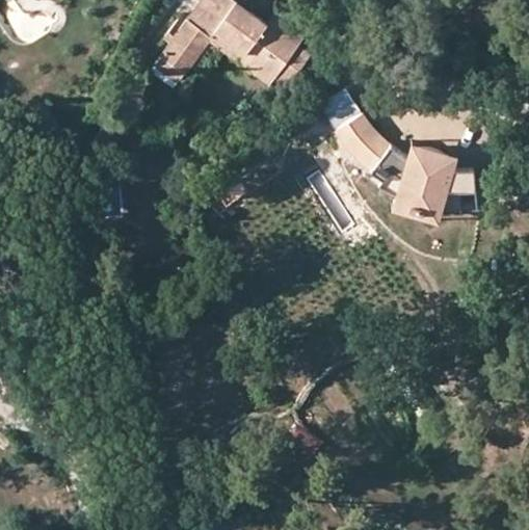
[(180,82),(210,42),(218,31),(276,75),(299,46),(271,24),(238,0),(203,0),(156,63),(180,82)]
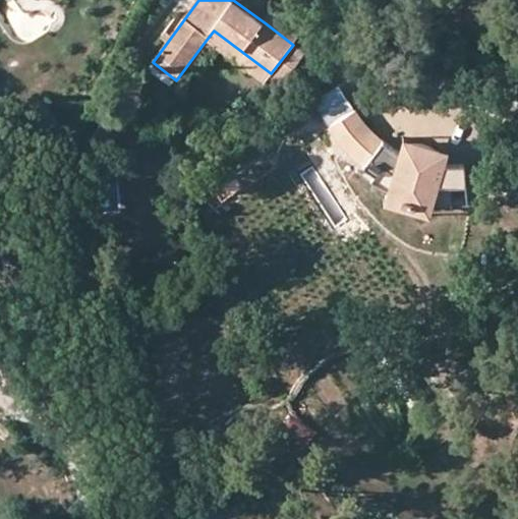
[(278,7),(266,23),(293,45),(306,27),(278,7)]
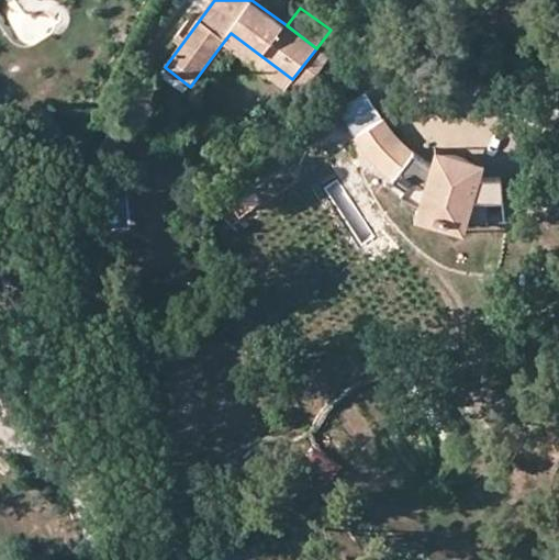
[(284,90),(292,79),(231,33),(222,44),(284,90)]
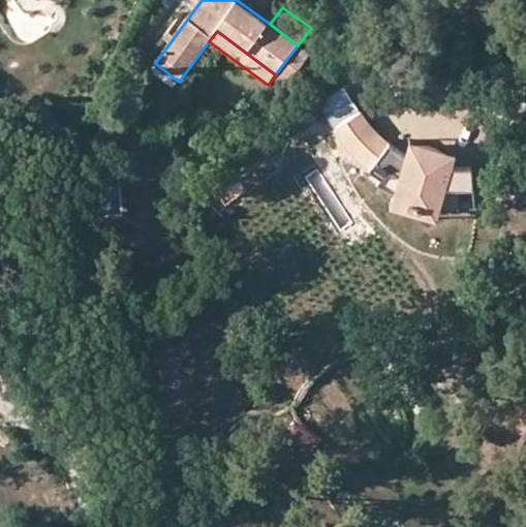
[(315,58),(298,45),(275,74),(292,88),(315,58)]
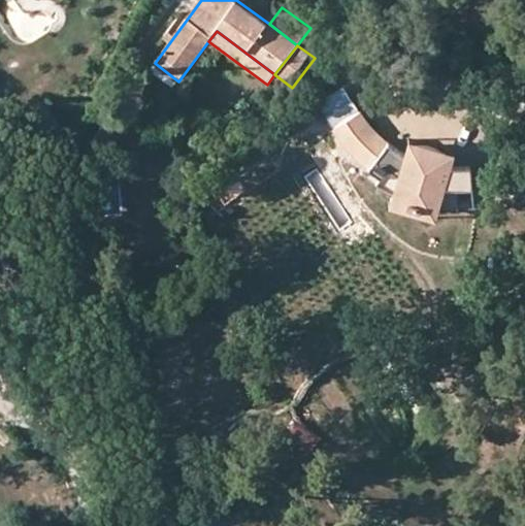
[(420,216),(436,221),(441,216),(443,208),(459,210),(473,209),(470,166),(460,166),(454,165),(453,164),(452,163),(450,159),(451,152),(407,138),(403,154),(393,145),(387,140),(381,136),(373,130),(367,124),(363,120),(363,119),(362,118),(361,116),(360,114),(359,112),(358,111),(332,131),(333,132),(334,134),(336,138),(340,142),(346,149),(350,153),(355,158),(361,162),(365,165),(366,166),(367,166),(368,167),(370,168),(371,169),(372,169),(366,176),(367,177),(368,179),(371,183),(374,186),(379,190),(382,191),(384,193),(386,193),(387,194),(390,195),(392,196),(394,197),(396,197),(389,205),(408,209),(420,216)]
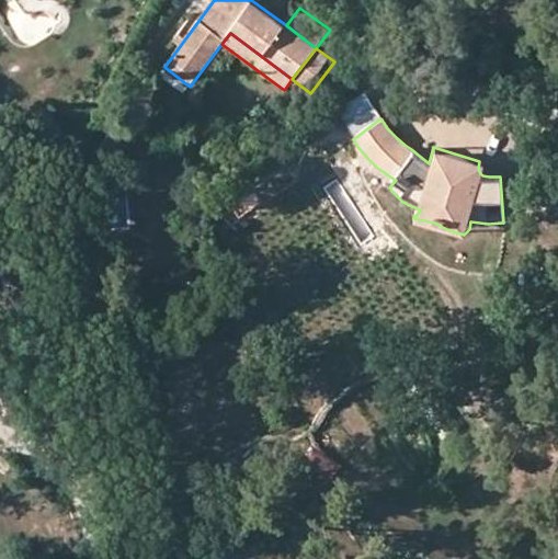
[(463,242),(464,235),(446,229),(434,223),(413,218),(410,226),(463,242)]
